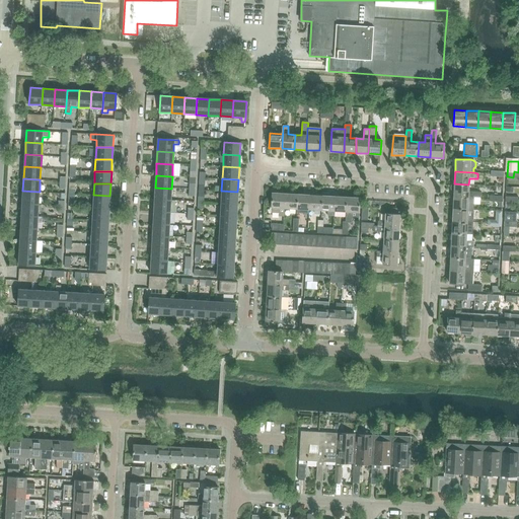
[(454,183),(453,197),(474,198),(480,198),(480,193),(468,192),(468,184),(454,183)]
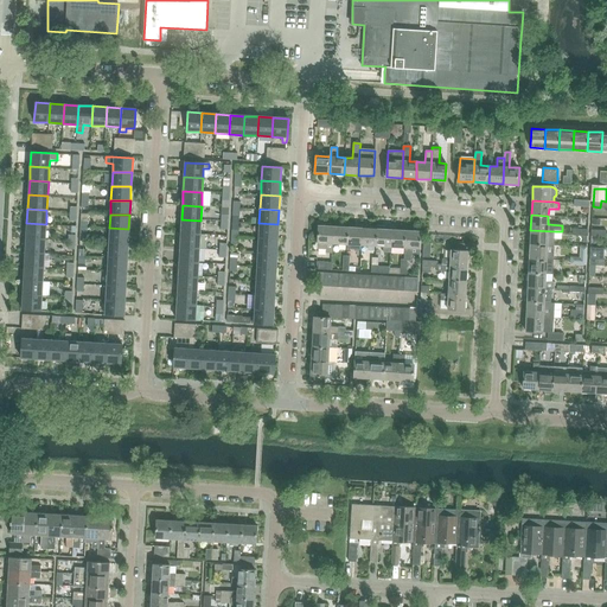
[(181,219),(180,234),(199,235),(200,221),(181,219)]
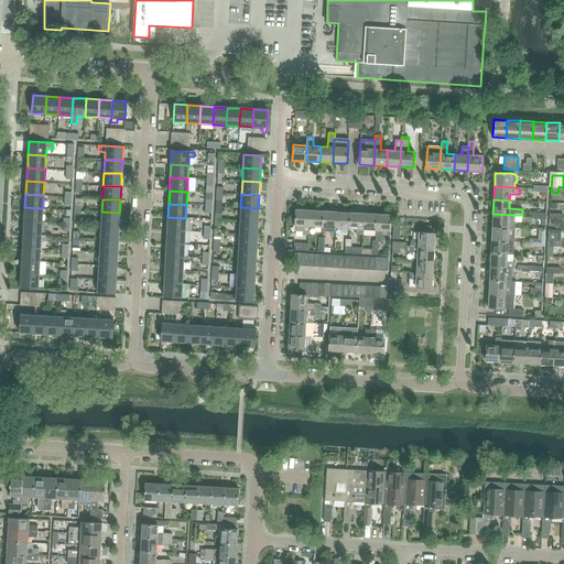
[(24,207),(24,220),(42,221),(43,208),(24,207)]
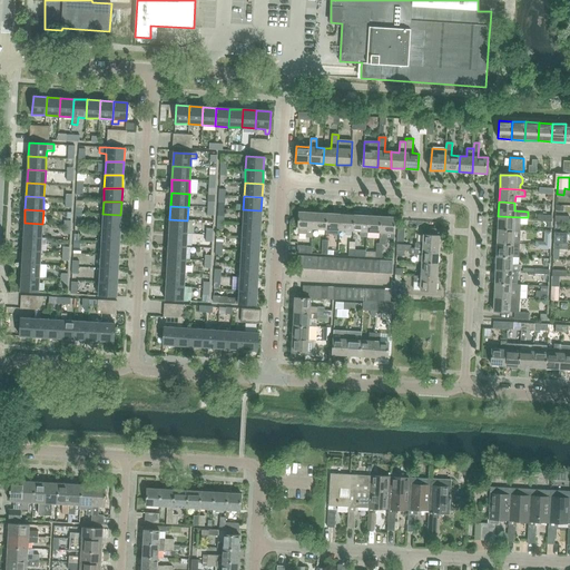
[(243,209),(243,223),(261,224),(261,210),(243,209)]
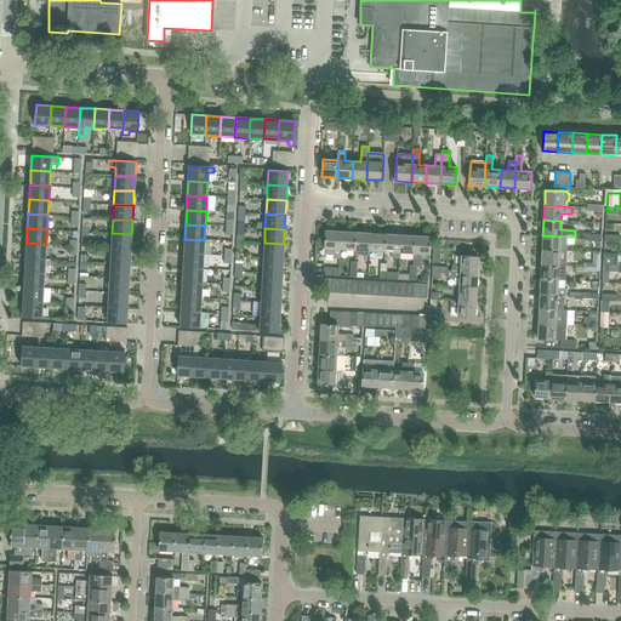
[(325,248),(325,255),(334,256),(334,258),(340,258),(341,249),(341,232),(326,231),(325,248)]
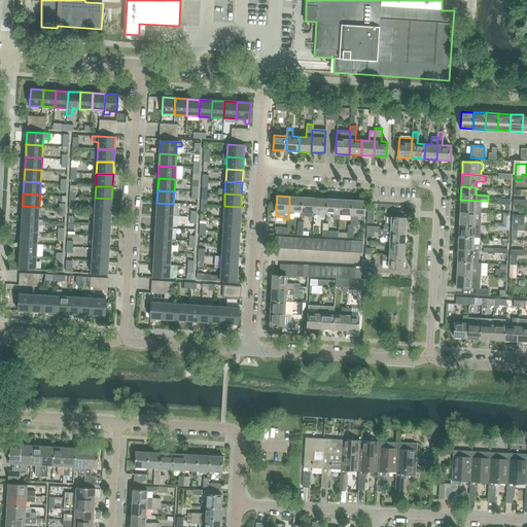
[(327,199),(326,213),(334,214),(332,218),(339,218),(339,214),(340,200),(335,199),(335,196),(327,196),(327,199)]
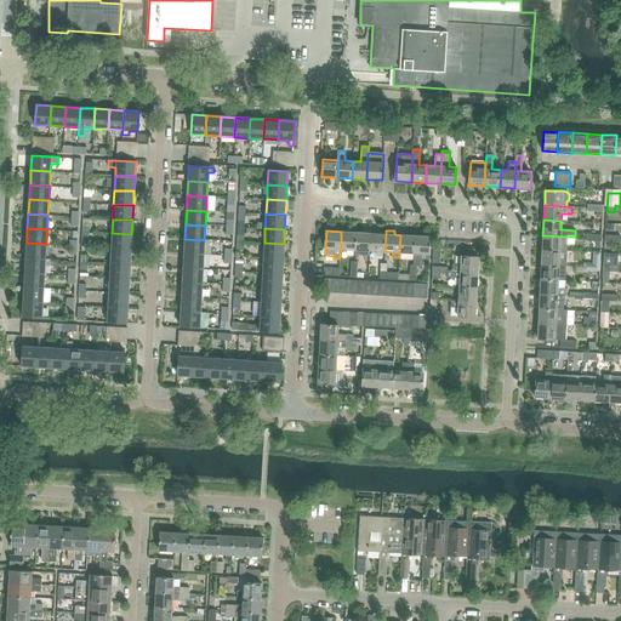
[(341,249),(355,250),(357,233),(341,232),(341,249)]
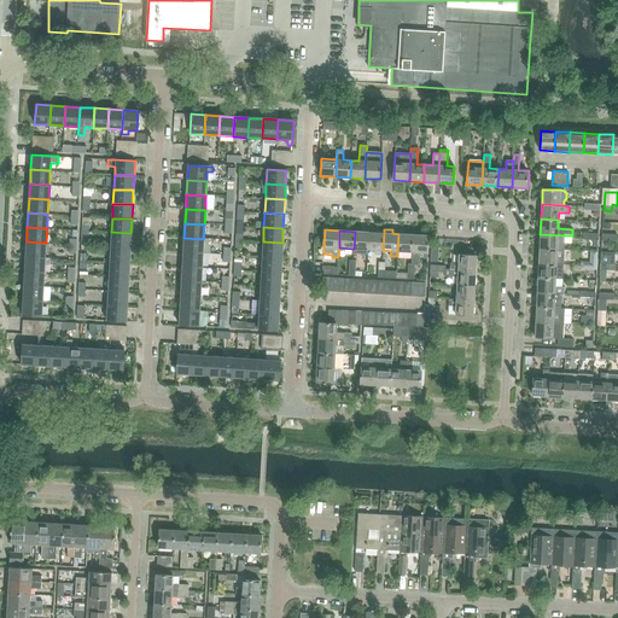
[(111,232),(111,246),(130,248),(130,233),(111,232)]
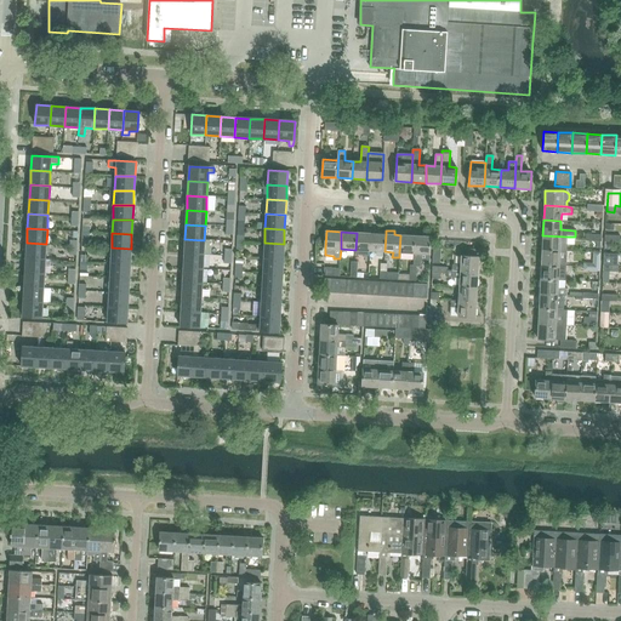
[(357,233),(355,250),(363,250),(362,260),(369,261),(370,251),(371,233),(357,233)]
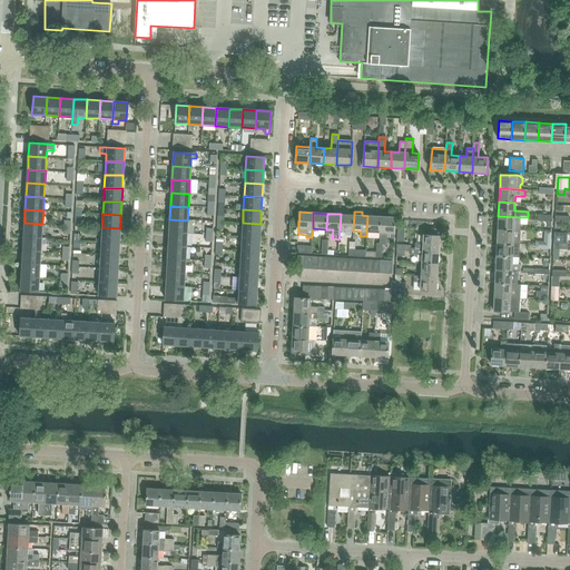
[(340,231),(353,231),(354,215),(341,214),(340,231)]
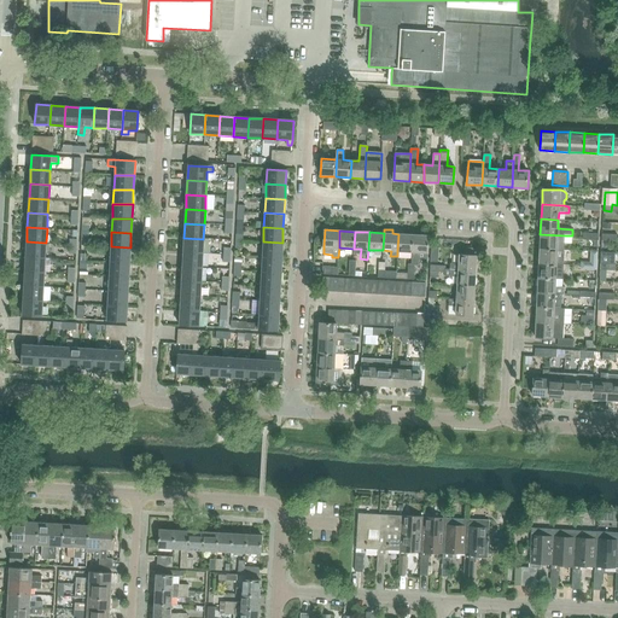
[(408,263),(408,270),(414,272),(414,263),(412,263),(413,234),(398,234),(397,251),(412,252),(410,263),(408,263)]
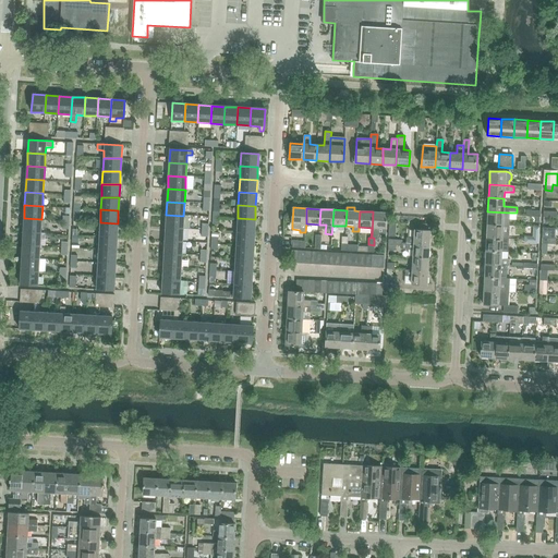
[(373,211),(372,238),(374,238),(377,238),(377,235),(377,234),(385,234),(386,228),(387,213),(373,211)]
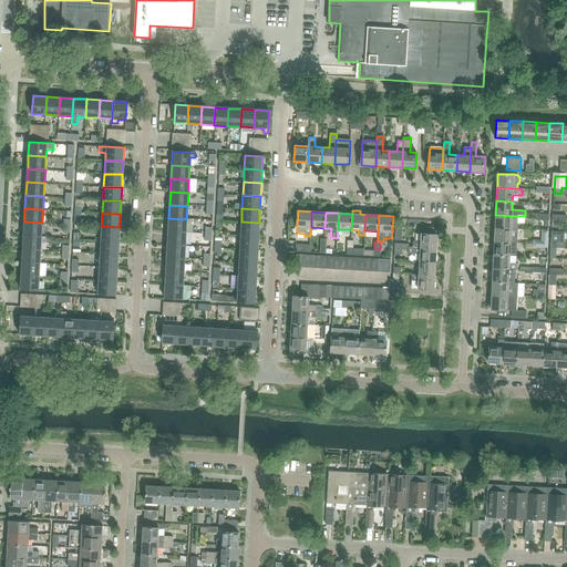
[(495,215),(495,228),(517,229),(518,216),(495,215)]
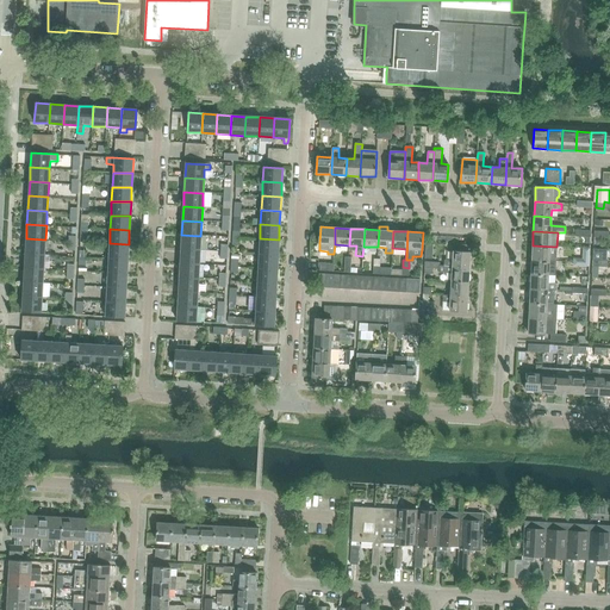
[(181,235),(181,249),(200,250),(200,236),(181,235)]
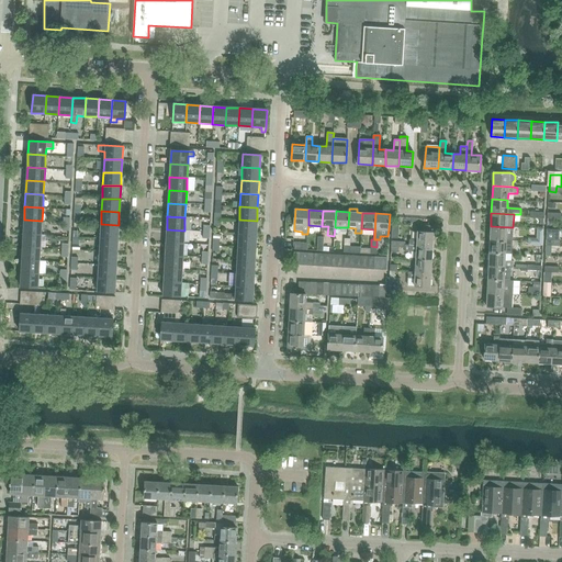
[(24,220),(23,233),(41,234),(42,221),(24,220)]
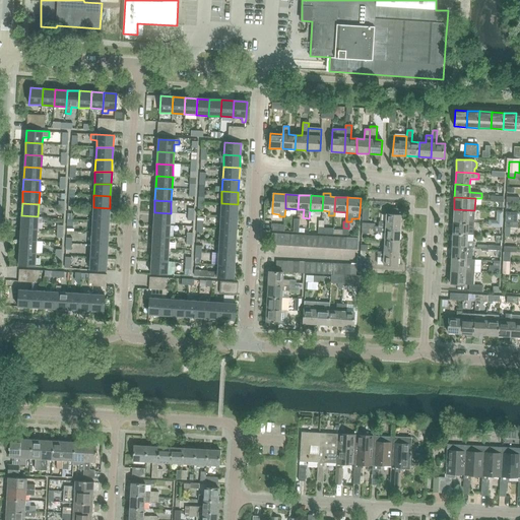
[(221,203),(220,215),(237,216),(238,204),(221,203)]
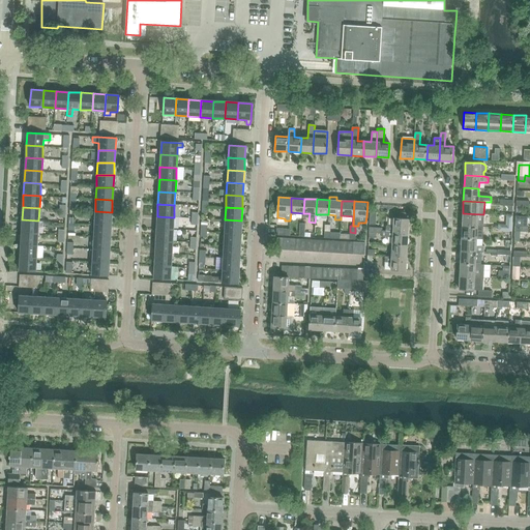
[(95,211),(94,224),(111,225),(112,212),(95,211)]
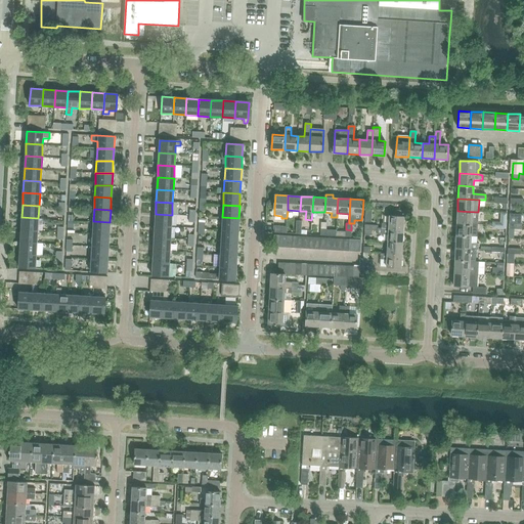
[(457,211),(456,223),(478,224),(478,212),(457,211)]
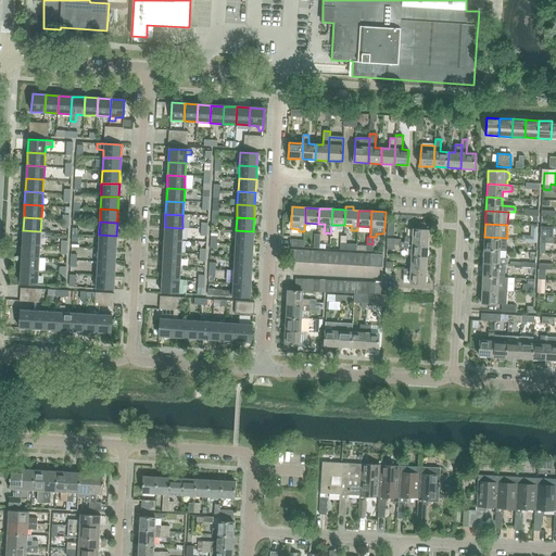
[(541,226),(541,237),(547,237),(553,237),(553,227),(541,226)]
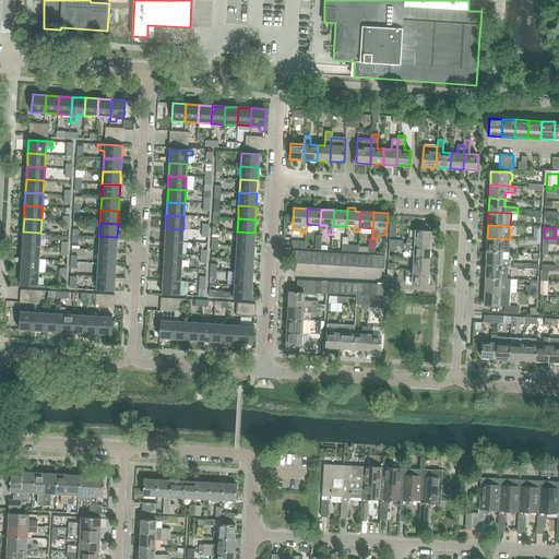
[(166,228),(165,241),(182,242),(183,229),(166,228)]
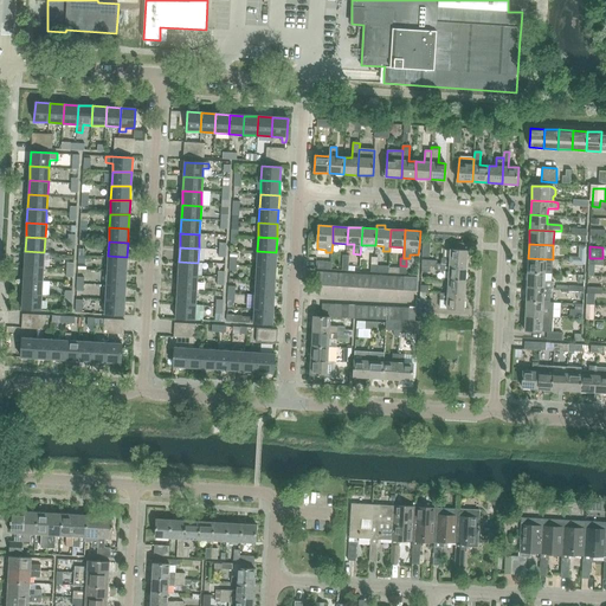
[(442,258),(440,264),(449,264),(466,265),(466,250),(450,250),(450,258),(442,258)]
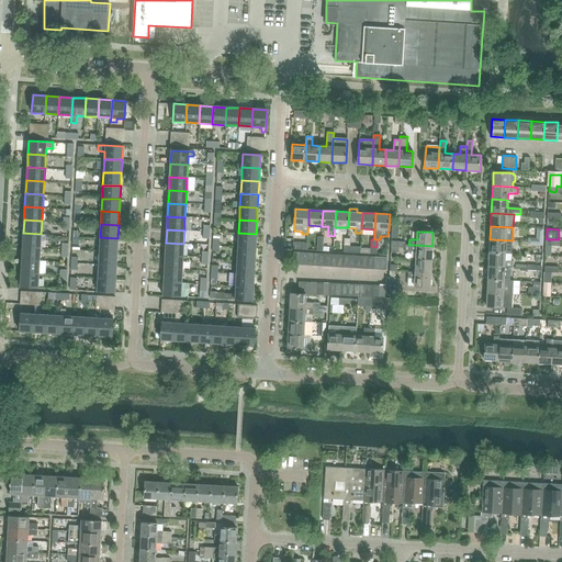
[(23,233),(22,246),(41,247),(41,234),(23,233)]
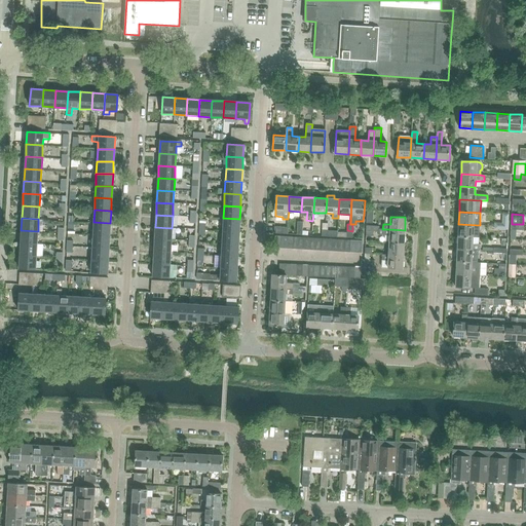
[(223,218),(222,230),(238,231),(239,219),(223,218)]
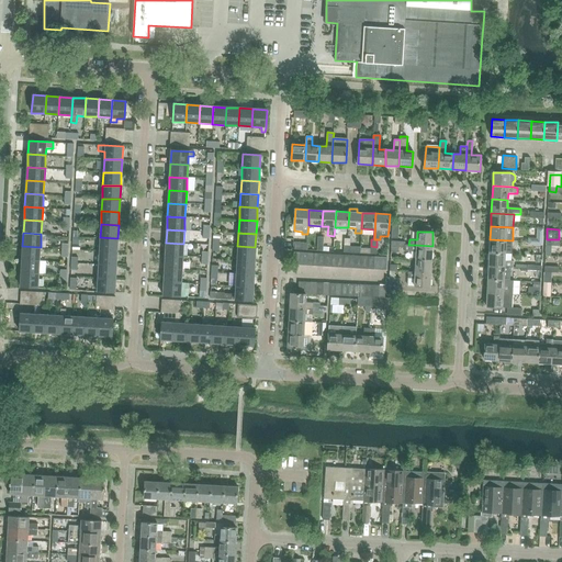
[(100,237),(99,250),(117,251),(117,238),(100,237)]
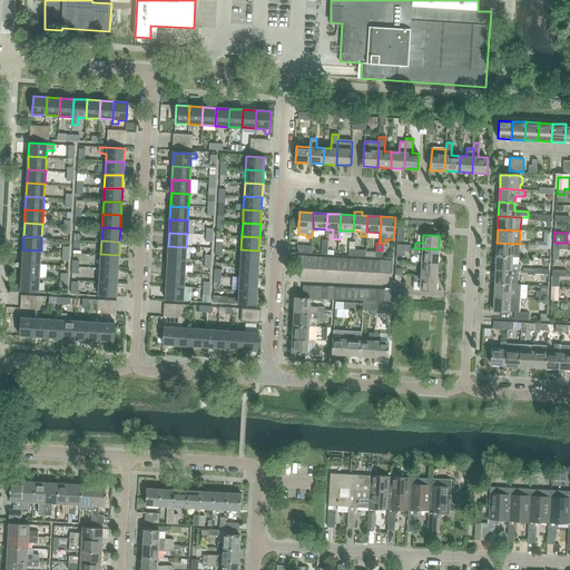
[(497,256),(512,257),(519,257),(520,244),(497,243),(497,256)]
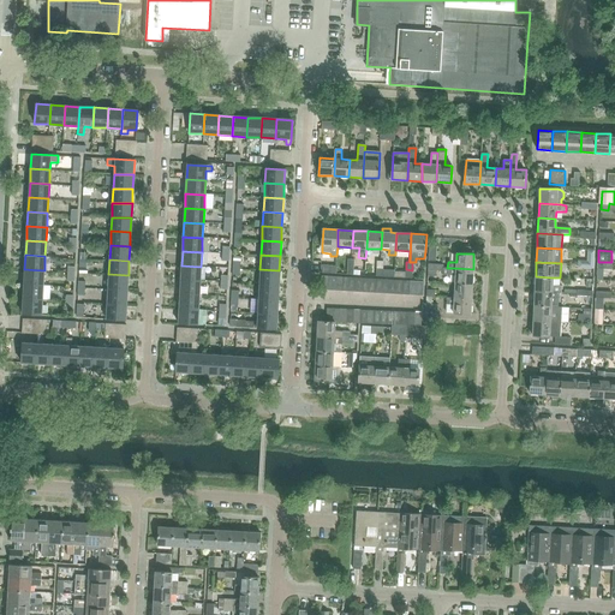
[(181,266),(180,280),(199,281),(201,267),(181,266)]
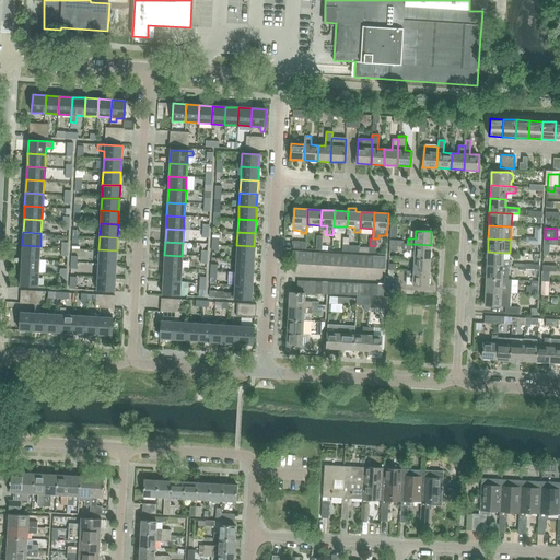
[(403,247),(403,251),(415,251),(415,258),(430,258),(431,245),(415,244),(407,244),(404,244),(403,244),(403,247)]
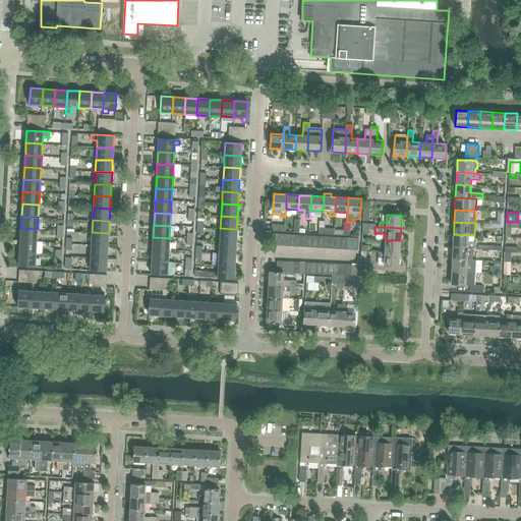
[(20,228),(20,240),(37,241),(38,229),(20,228)]
